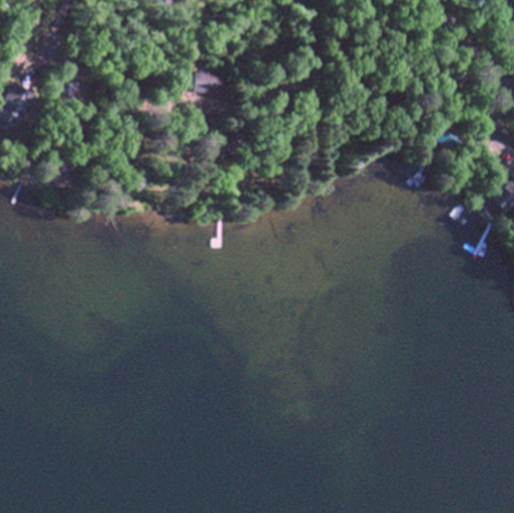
[(353,78),(356,65),(364,67),(361,80),(353,78)]
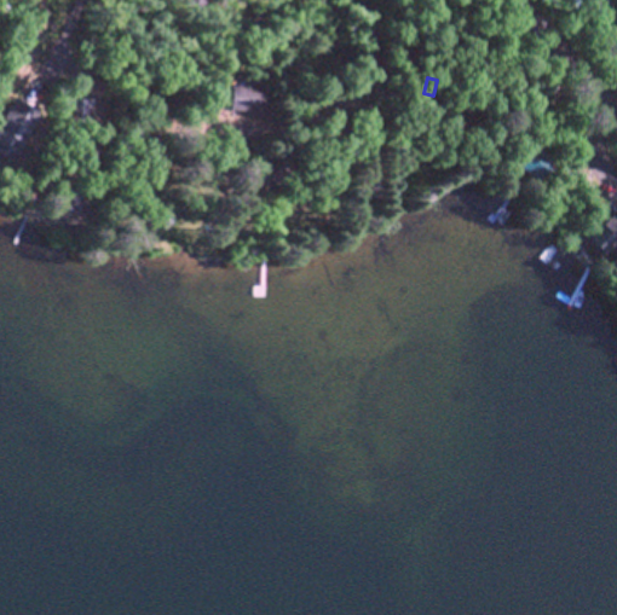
[(235,85),(269,88),(265,112),(232,109),(235,85)]
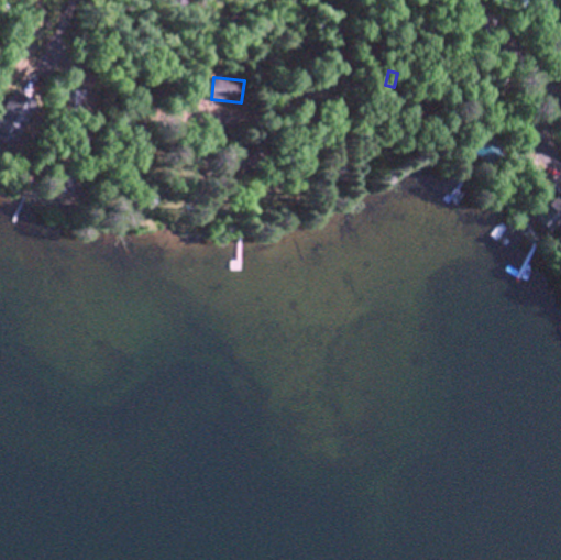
[(0,114),(15,90),(39,105),(15,142),(14,141),(0,132),(0,114)]
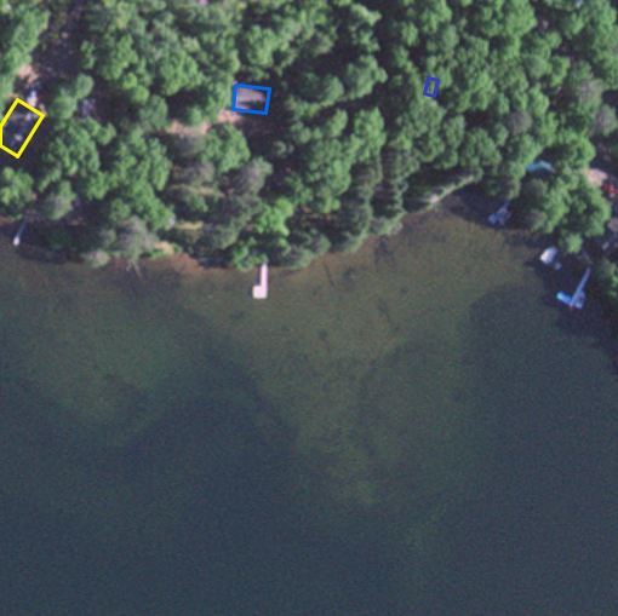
[(74,99),(98,101),(95,131),(72,128),(74,99)]
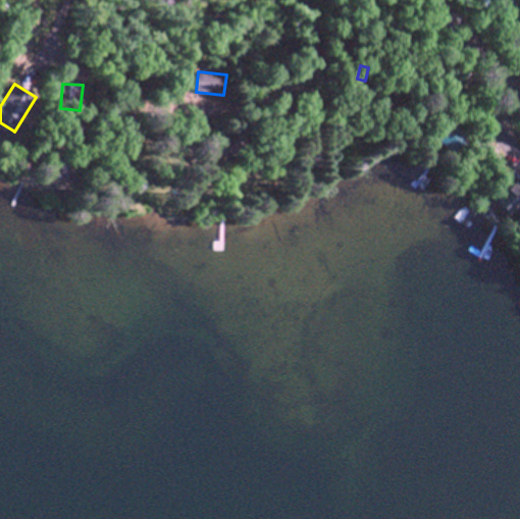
[(242,131),(244,155),(217,157),(217,150),(212,150),(212,143),(216,142),(215,133),(242,131)]
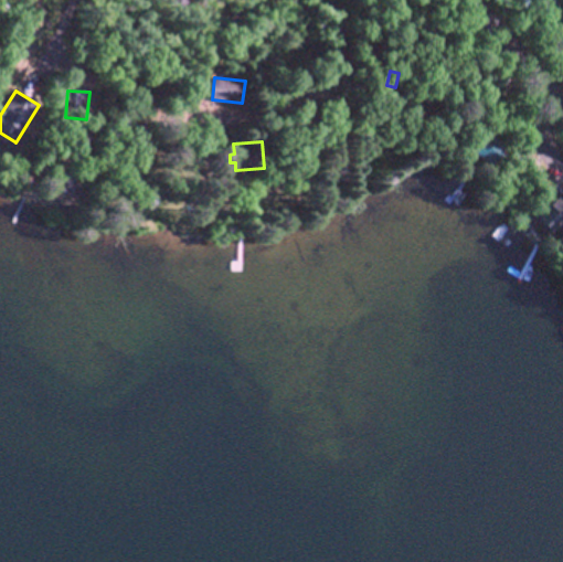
[(555,197),(562,204),(562,220),(551,232),(535,216),(555,197)]
